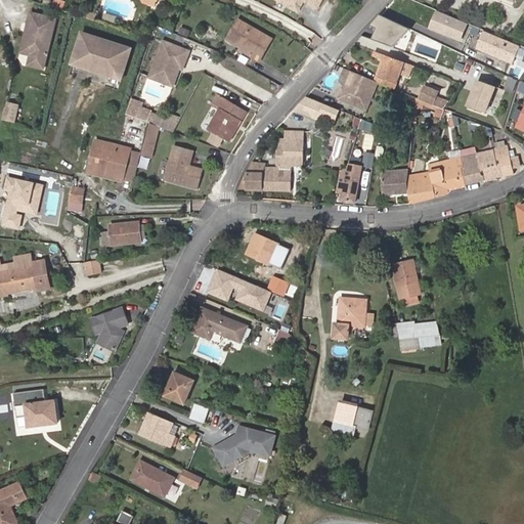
[(54,1),(52,7),(59,9),(61,10),(64,2),(59,0),(58,2),(54,1)]
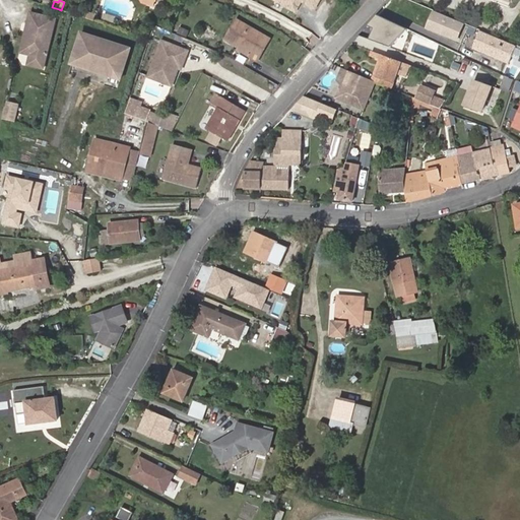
[(283,0),(285,4),(297,9),(301,1),(299,0),(305,0),(306,1),(316,6),(319,0),(283,0)]
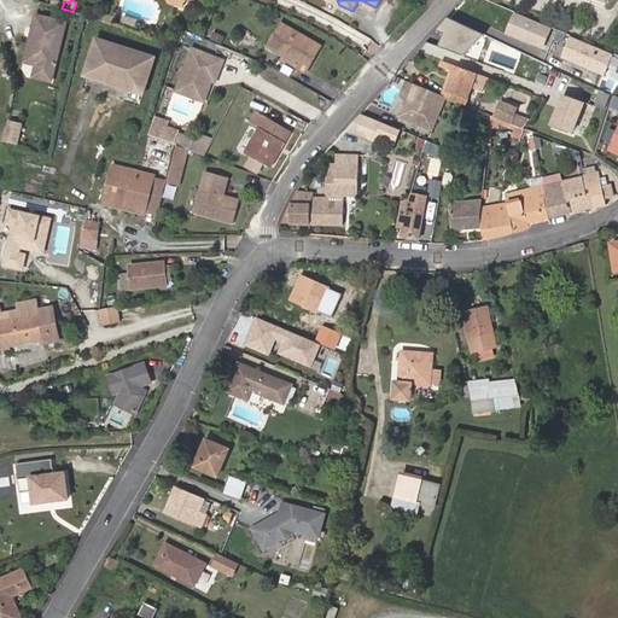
[(101,21),(108,23),(110,24),(112,17),(104,15),(101,21)]
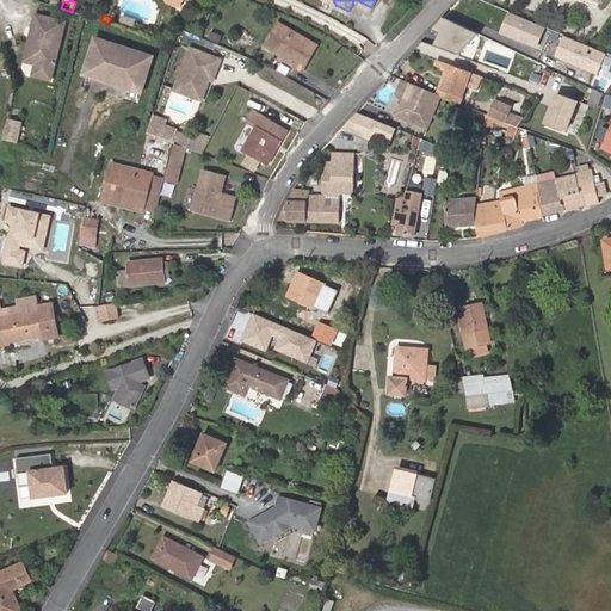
[(50,80),(65,22),(36,16),(25,57),(37,60),(35,68),(32,75),(50,80)]
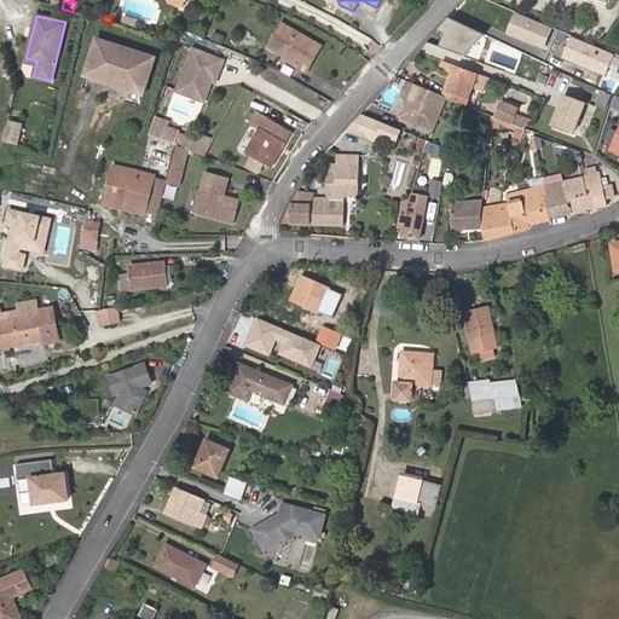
[(543,48),(550,30),(515,16),(508,34),(543,48)]
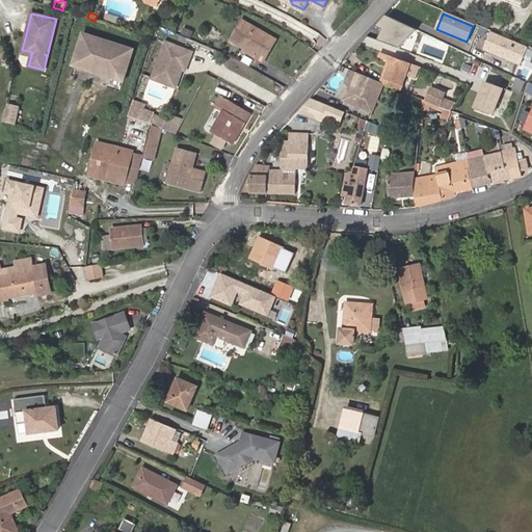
[(400,48),(417,30),(386,16),(375,28),(381,30),(378,40),(400,48)]
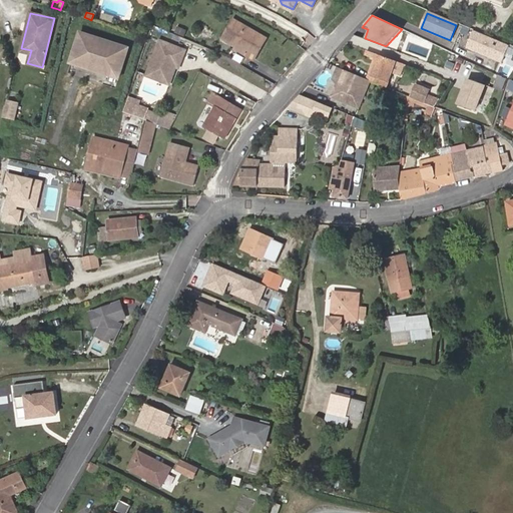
[(235,21),(225,37),(224,39),(237,47),(246,52),(245,53),(255,60),(268,40),(235,21)]
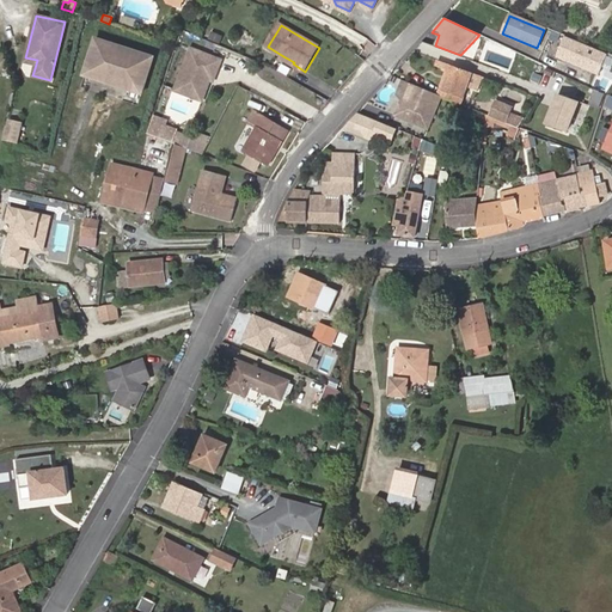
[(153,57),(97,38),(85,74),(141,93),(153,57)]
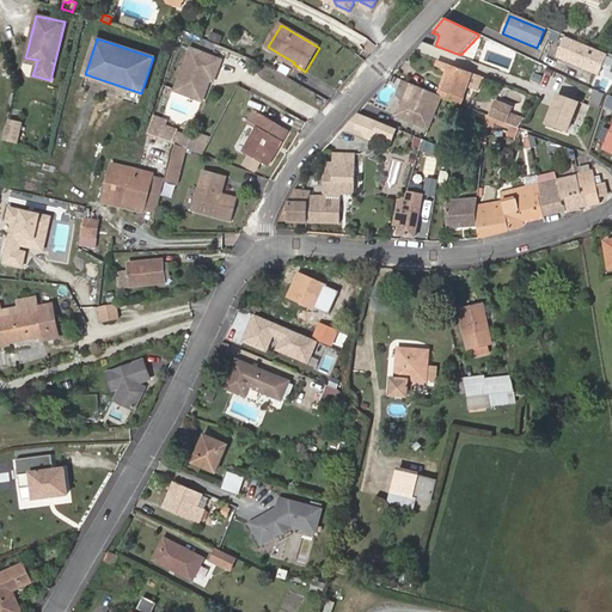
[(460,55),(435,46),(434,48),(458,56),(460,55)]
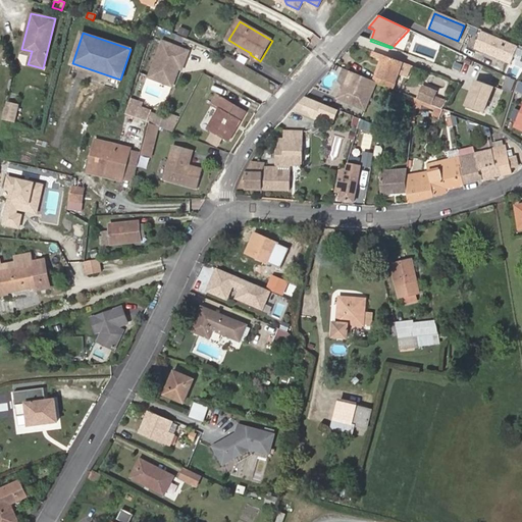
[(163,41),(149,76),(165,83),(172,65),(178,68),(181,69),(189,51),(163,41)]
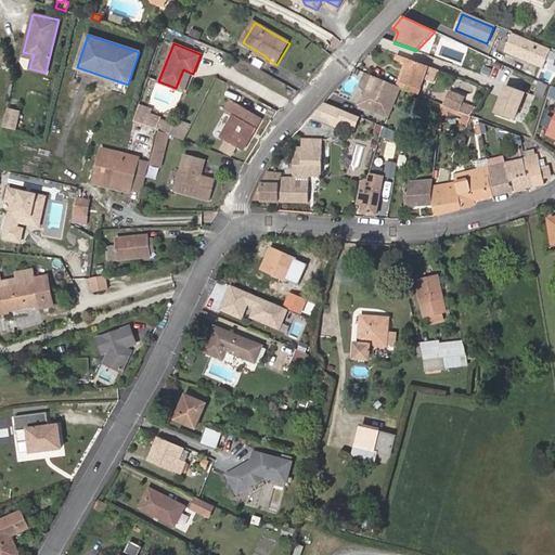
[(31,62),(34,54),(23,52),(21,60),(31,62)]
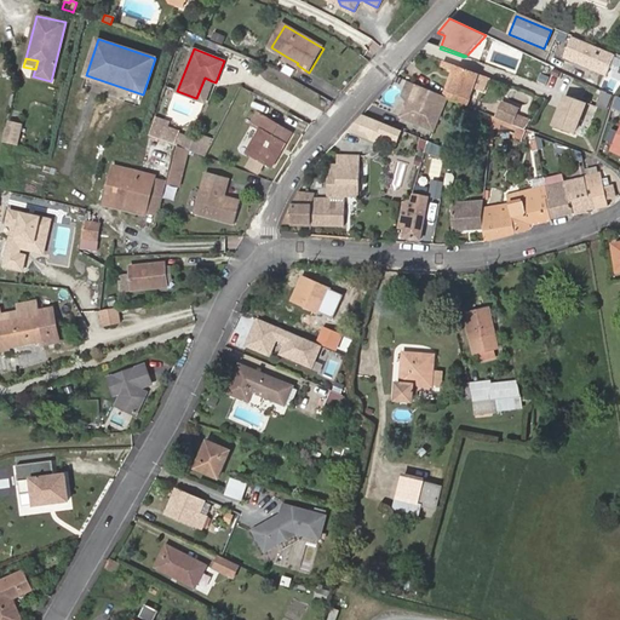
[(460,69),(443,63),(442,67),(454,72),(446,98),(449,99),(452,92),(460,69)]
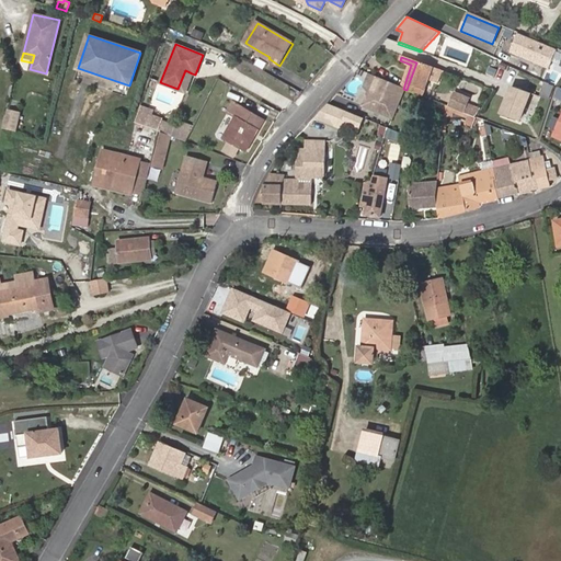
[(524,58),(519,68),(534,75),(537,64),(524,58)]
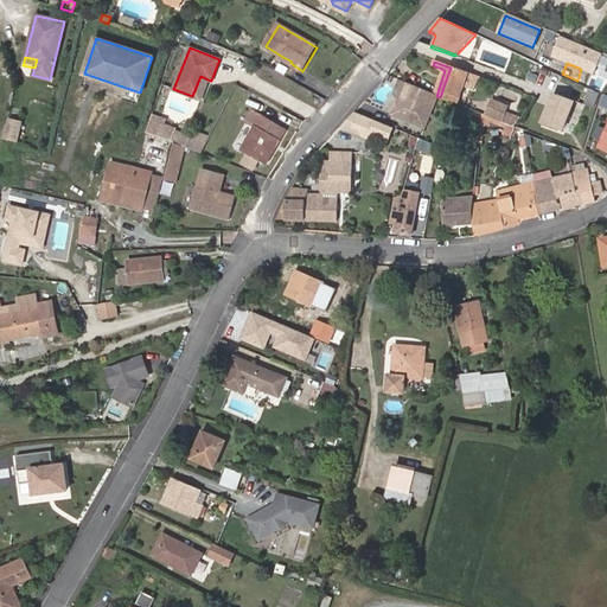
[(460,97),(468,75),(451,68),(442,90),(440,97),(449,102),(458,104),(460,97)]
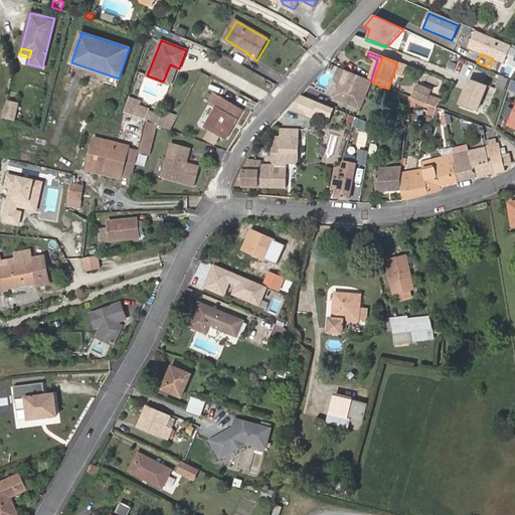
[(176,67),(170,64),(163,81),(170,84),(176,67)]
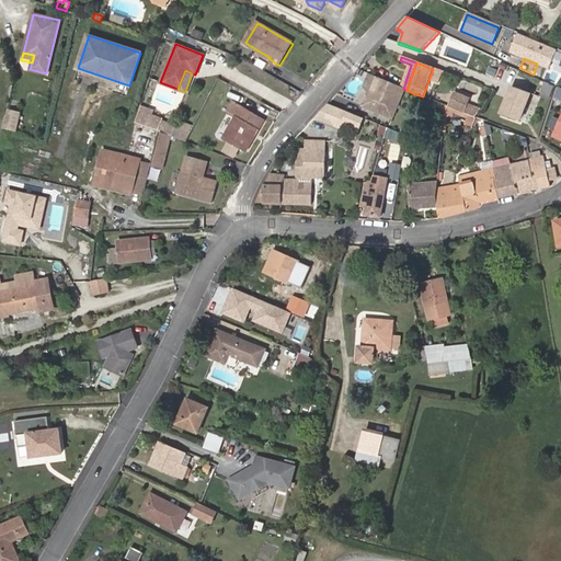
[(368,73),(359,86),(365,89),(369,89),(377,78),(368,73)]
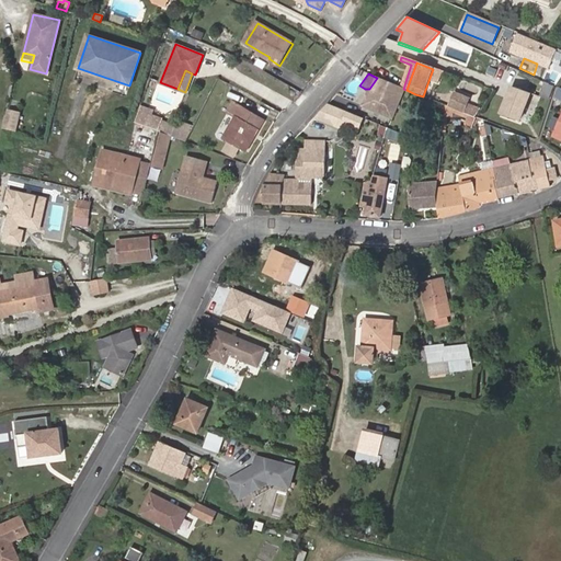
[(403,89),(377,78),(369,89),(365,89),(357,100),(366,104),(369,100),(377,103),(374,109),(384,113),(403,89)]
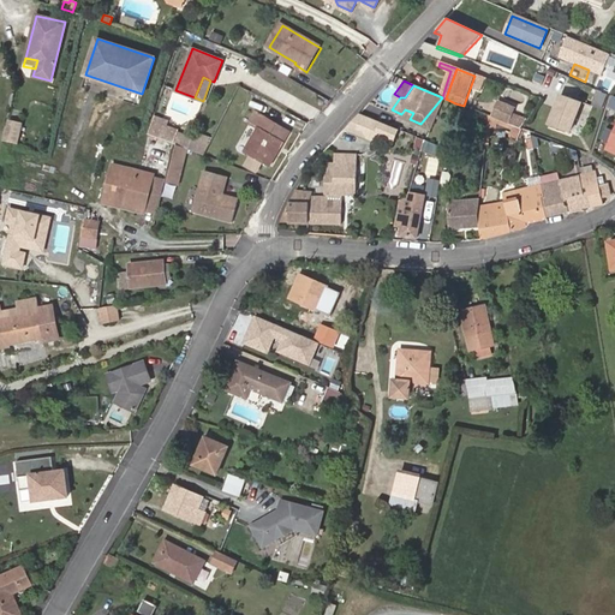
[(605,95),(597,91),(592,105),(601,108),(605,95)]
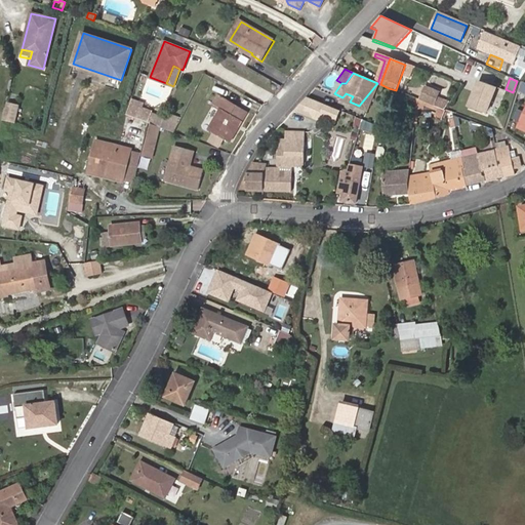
[(469,107),(486,114),(495,88),(479,81),(469,107)]
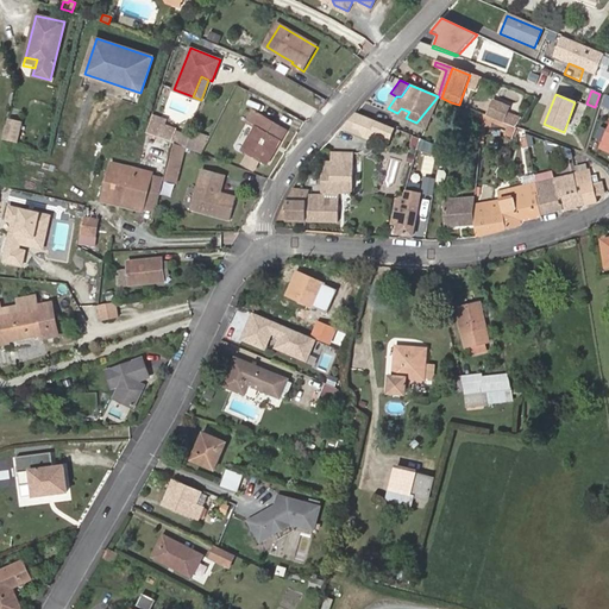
[(490,108),(507,115),(510,107),(494,100),(490,108)]
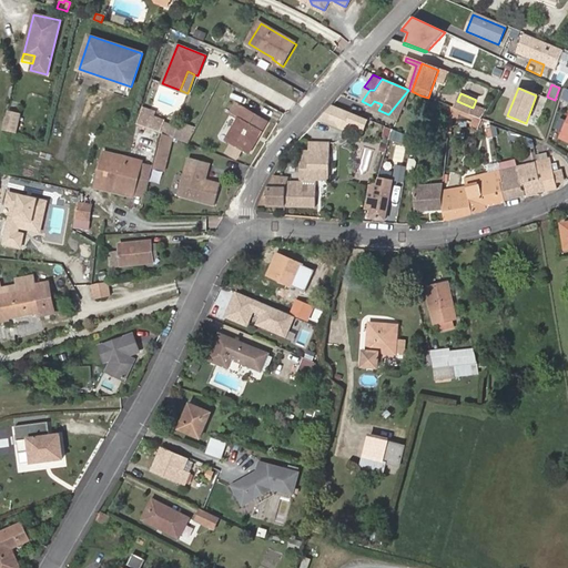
[(457,101),(454,109),(469,115),(473,108),(457,101)]
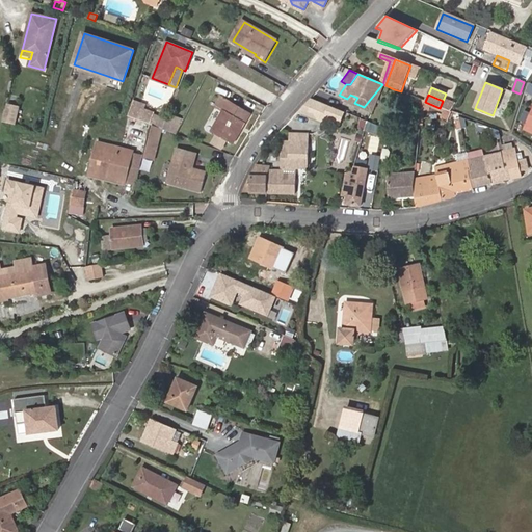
[(224,112),(231,103),(220,97),(214,107),(222,112),(222,111),(224,112)]
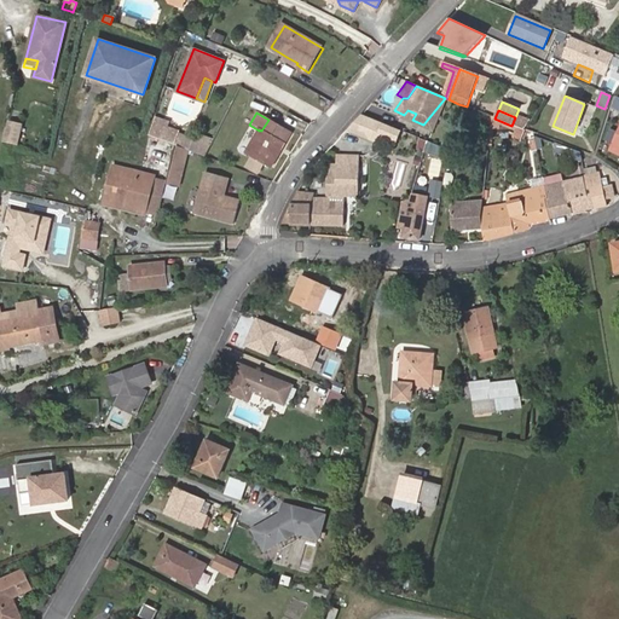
[(399,131),(360,115),(346,129),(375,142),(379,136),(395,142),(399,131)]
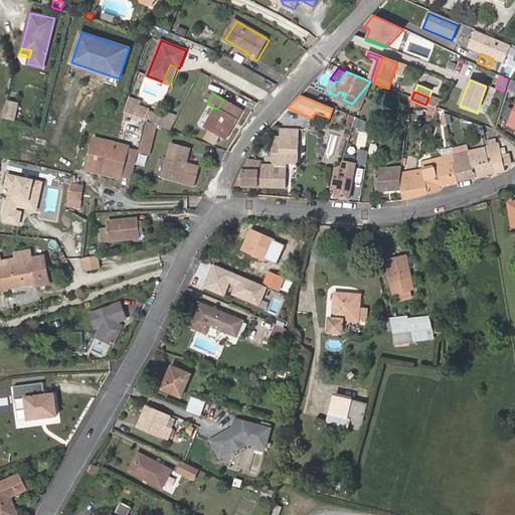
[(140,102),(129,98),(124,112),(147,120),(156,124),(171,130),(177,117),(163,112),(162,116),(148,112),(149,110),(139,106),(140,102)]
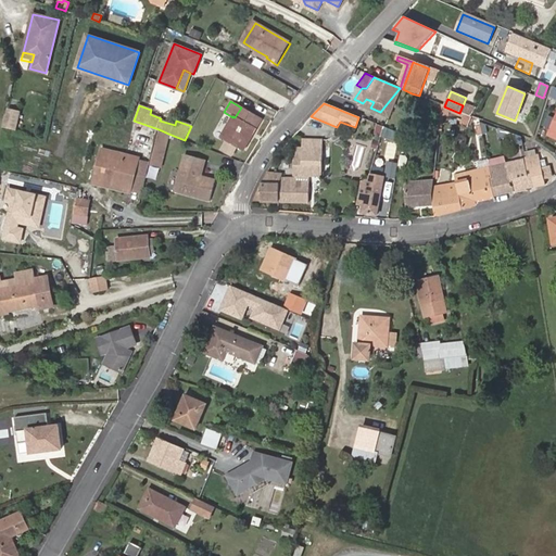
[(463,105),(459,113),(471,118),(475,110),(463,105)]
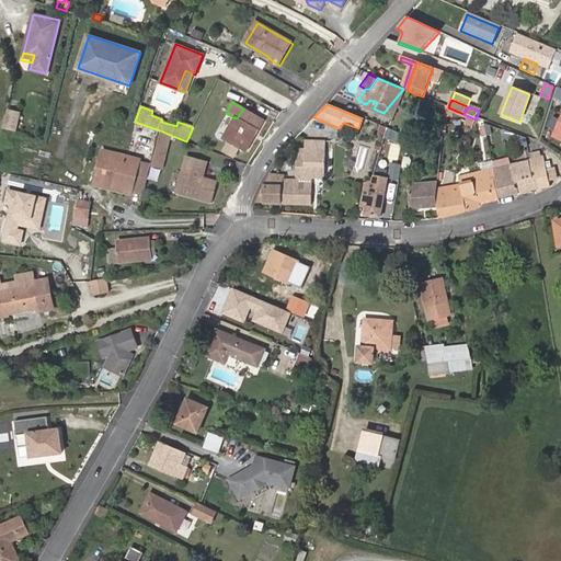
[(256,129),(262,119),(243,109),(237,118),(235,117),(235,118),(230,125),(224,137),(231,141),(242,148),(245,150),(258,129),(256,129)]
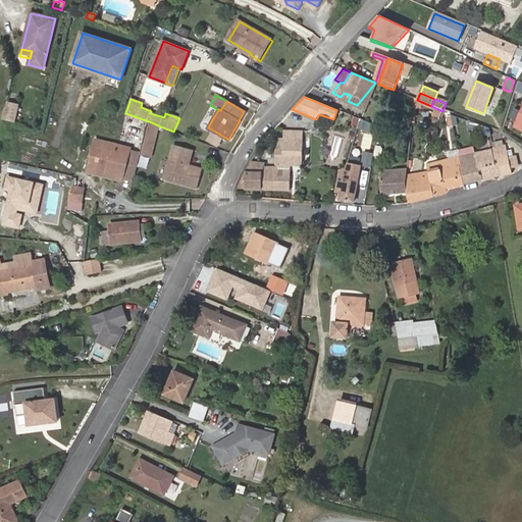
[(14,122),(18,106),(6,103),(2,120),(14,122)]
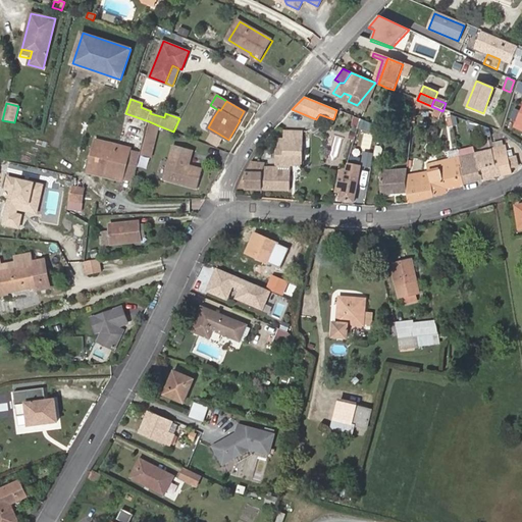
[(218,110),(210,105),(206,112),(214,116),(218,110)]
